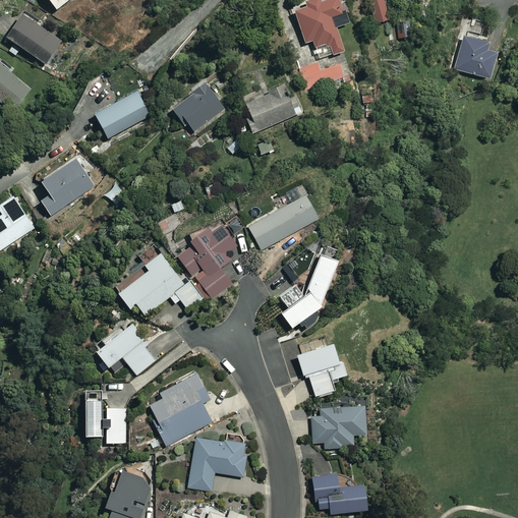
[(49,0),(56,9),(68,0),(49,0)]
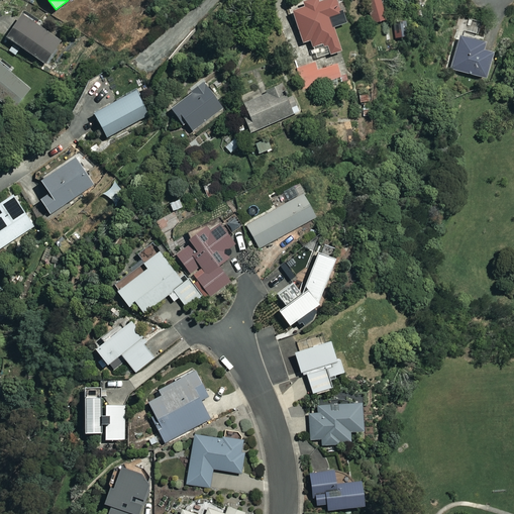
[(344,22),(337,0),(329,0),(319,3),(318,0),(311,0),(304,2),(305,7),(292,11),(302,42),(310,39),(315,57),(340,48),(333,26),(344,22)]
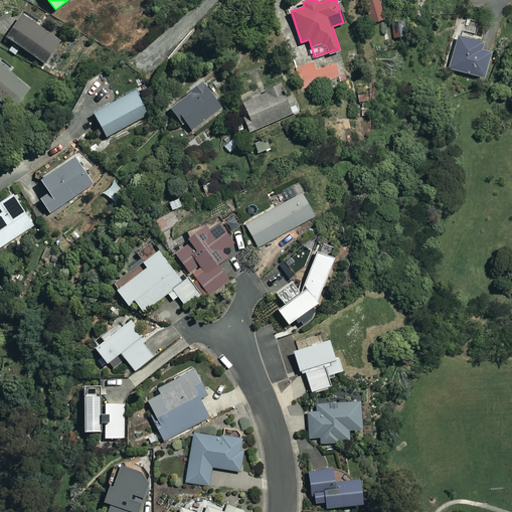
[(385,19),(380,0),(372,0),(365,2),(371,23),(385,19)]
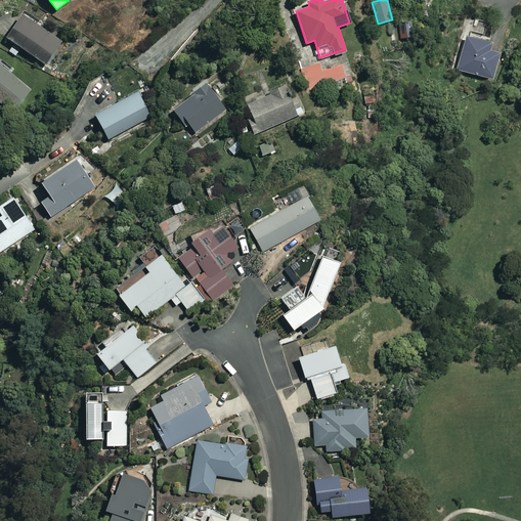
[(59,42),(23,16),(7,39),(45,63),(59,42)]
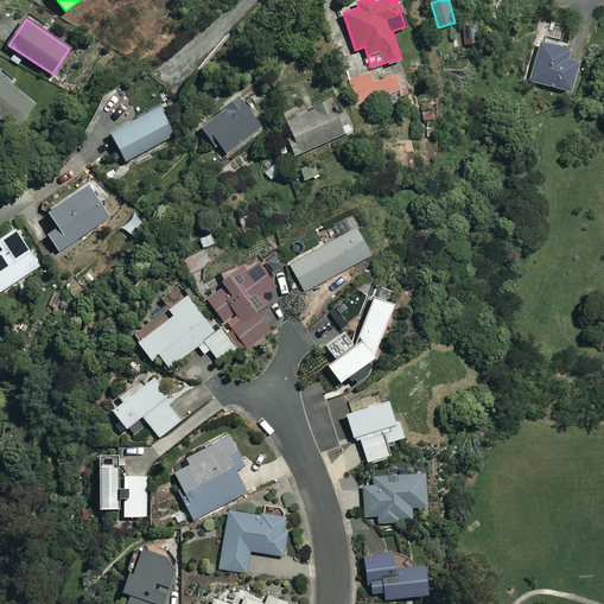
[(479,44),(476,25),(461,29),(464,46),(479,44)]
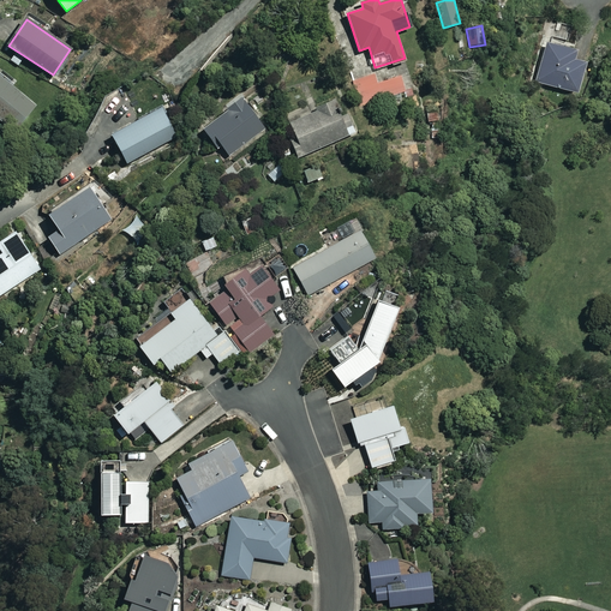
[(577,52),(545,41),(532,79),(576,94),(585,65),(575,61),(577,52)]
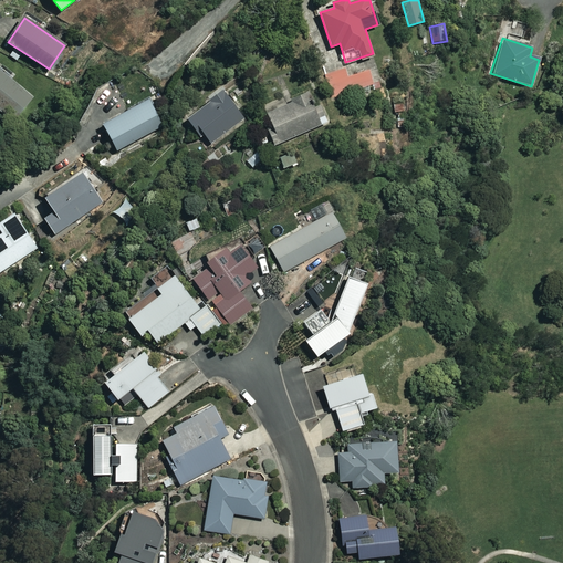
[(346,75),(343,64),(323,71),(331,95),(373,82),(369,69),(346,75)]
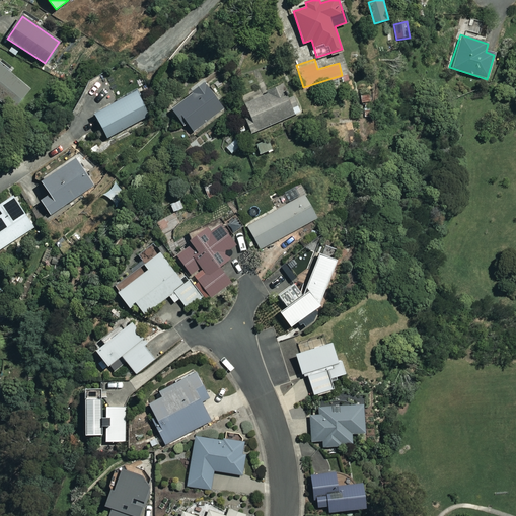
[(28,88),(0,64),(0,101),(9,109),(28,88)]
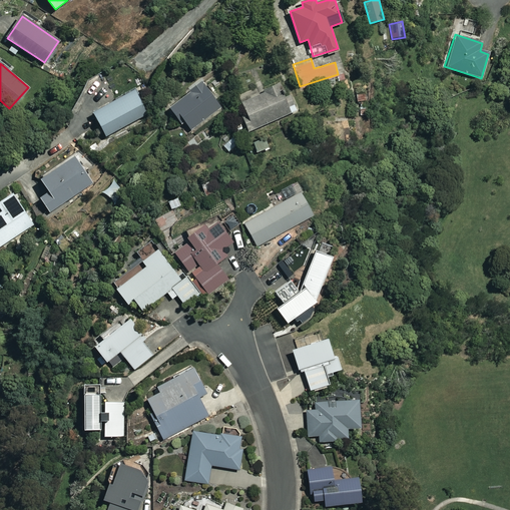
[(279,84),(278,80),(261,87),(264,93),(241,101),(244,110),(239,112),(245,128),(297,109),(289,87),(284,88),(282,83),(279,84)]
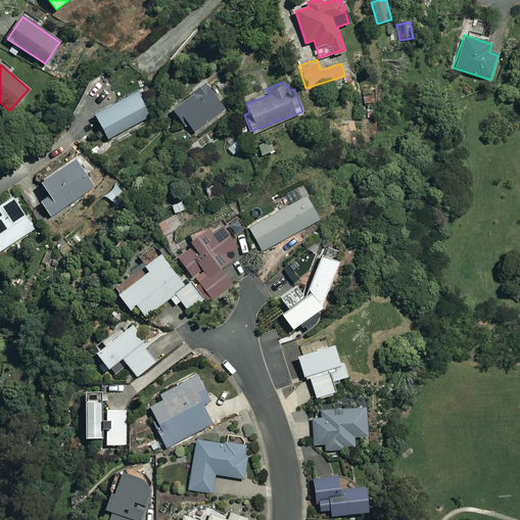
[(224,107),(205,84),(173,109),(191,133),(224,107)]
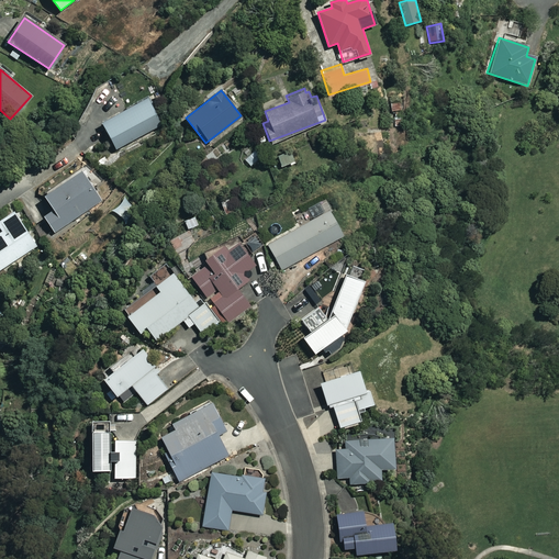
[(159,122),(147,99),(102,123),(114,146),(159,122)]
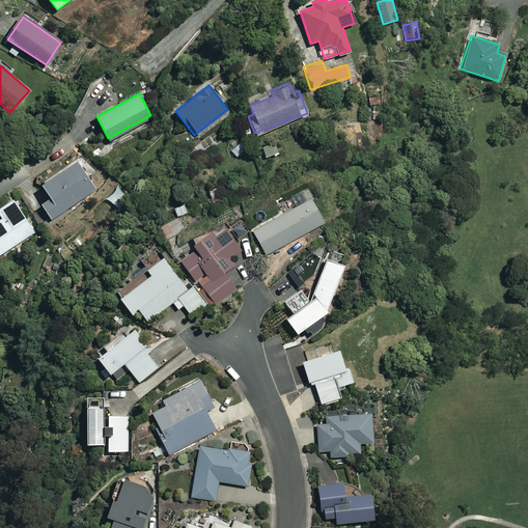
[(277,151),(274,143),(262,147),(266,157),(277,151)]
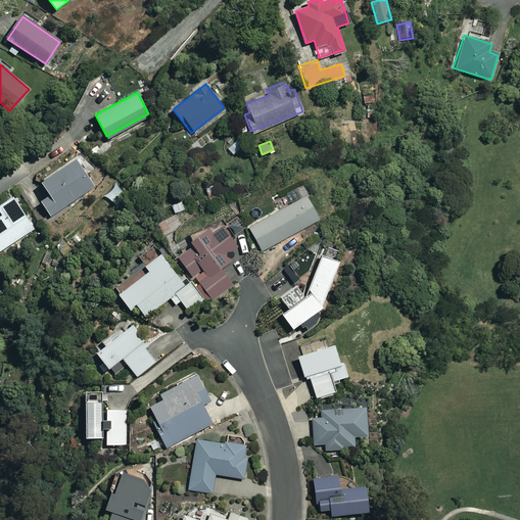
[(93,183),(72,156),(40,182),(50,194),(40,202),(51,216),(93,183)]
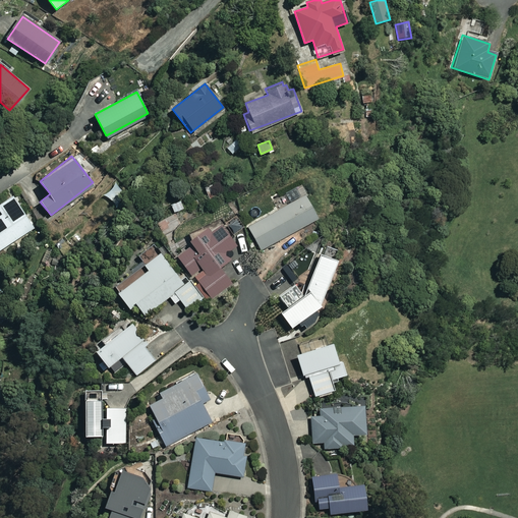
[(122,189),(113,182),(104,193),(112,200),(122,189)]
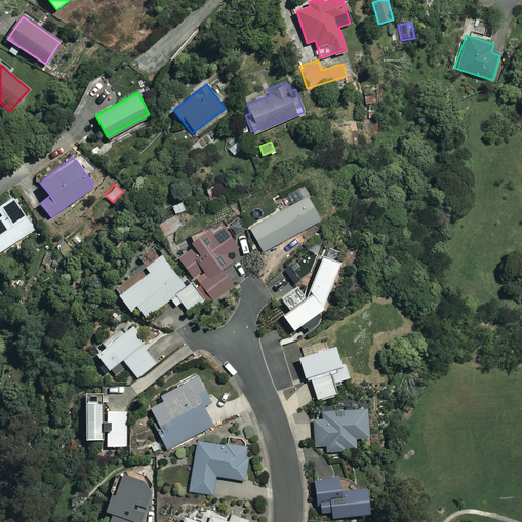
[(319,221),(307,197),(249,228),(262,250),(319,221)]
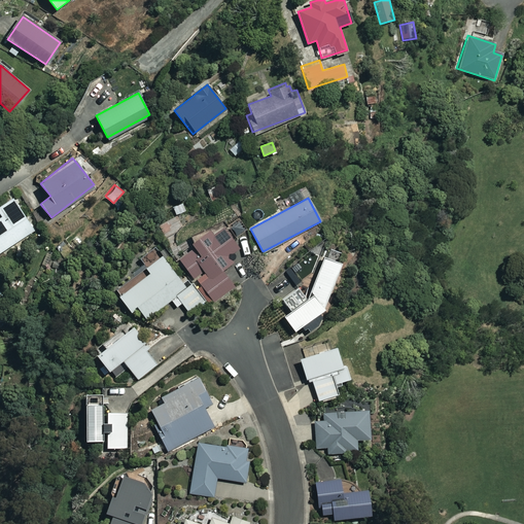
[(34,229),(13,199),(0,208),(0,252),(34,229)]
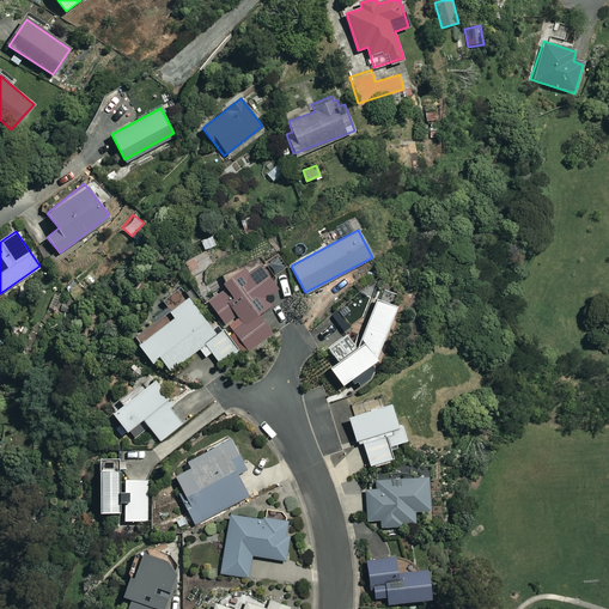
[(278,288),(259,263),(208,300),(224,322),(236,314),(243,322),(233,329),(249,351),(287,322),(267,296),(278,288)]
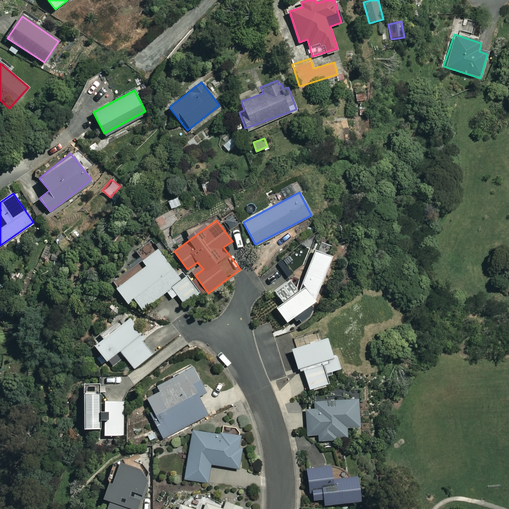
[(182,279),(158,248),(142,261),(146,265),(141,269),(136,263),(111,282),(128,303),(133,298),(143,310),(166,291),(171,298),(176,294),(184,304),(198,292),(185,276),(182,279)]
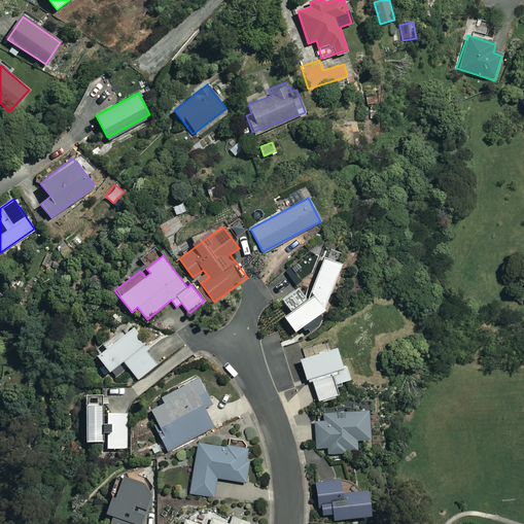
[(344,268),(326,260),(310,301),(302,288),(283,302),(290,312),(284,317),(295,332),(303,326),(306,329),(311,330),(315,329),(320,326),(323,321),(323,317),(328,312),(325,309),(344,268)]
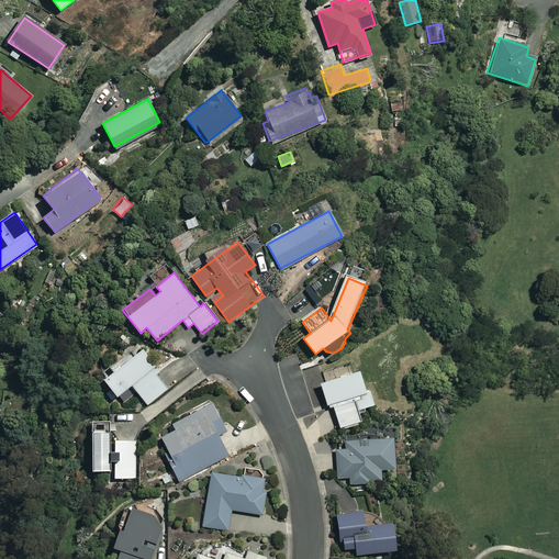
[(170,383),(144,350),(105,381),(118,397),(132,386),(146,403),(170,383)]
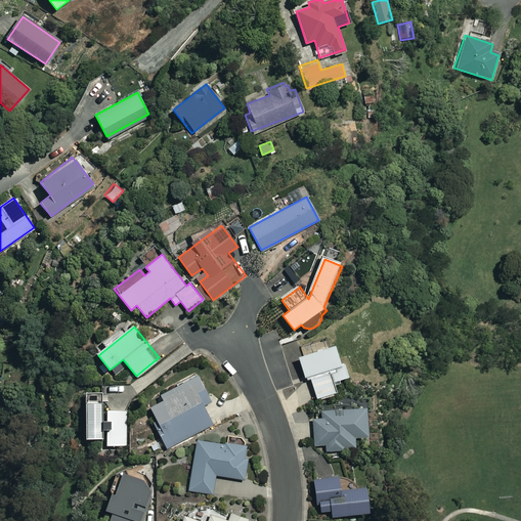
[(348,380),(338,347),(300,358),(306,380),(310,379),(316,398),(336,393),(334,384),(348,380)]
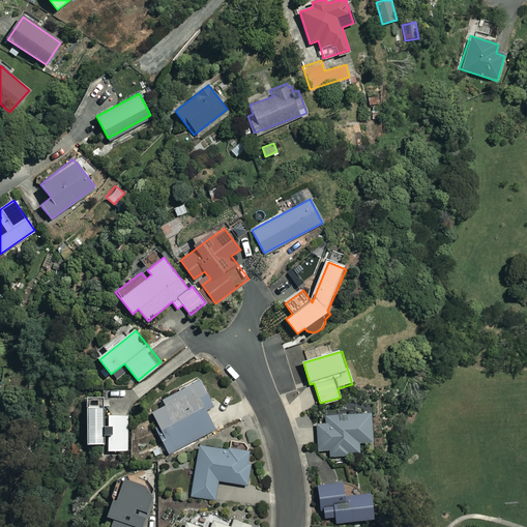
[(213,406),(201,381),(163,400),(166,406),(148,414),(168,451),(215,428),(206,409),(213,406)]
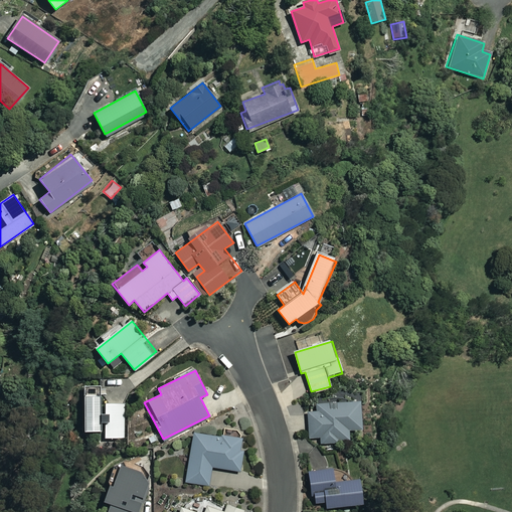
[(104,432),(104,446),(115,446),(115,437),(123,437),(123,403),(102,403),(102,385),(86,385),(86,433),(104,432)]
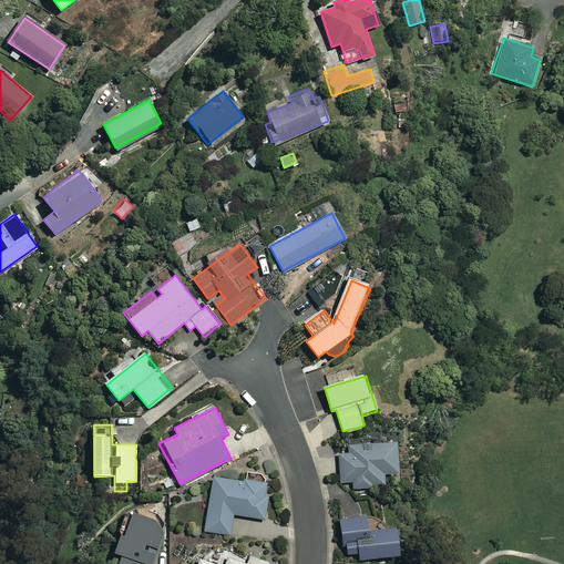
[(352,481),(354,494),(367,494),(366,489),(386,488),(386,474),(400,474),(400,444),(349,445),(349,452),(338,453),(339,482),(352,481)]
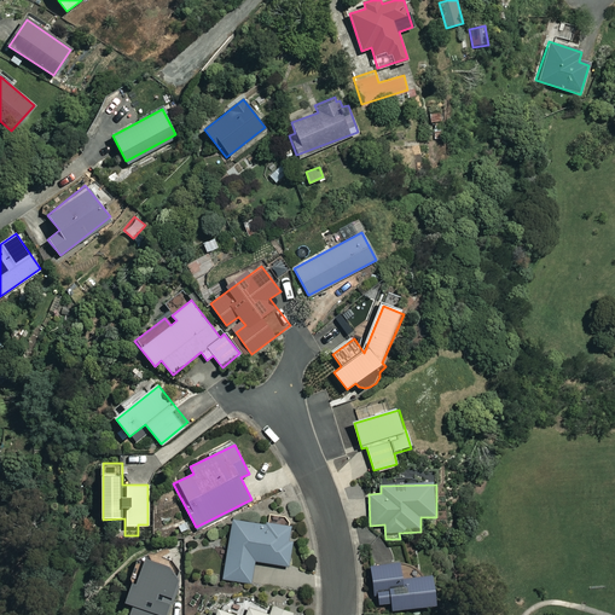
[(266,526),(233,520),(221,576),(248,581),(253,558),(284,564),(293,528),(267,522),(266,526)]
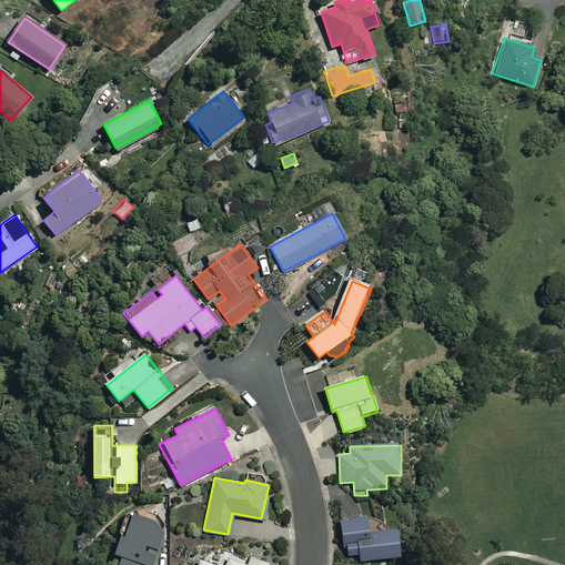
[(152,564),(167,526),(131,513),(117,554),(123,556),(119,564),(152,564)]
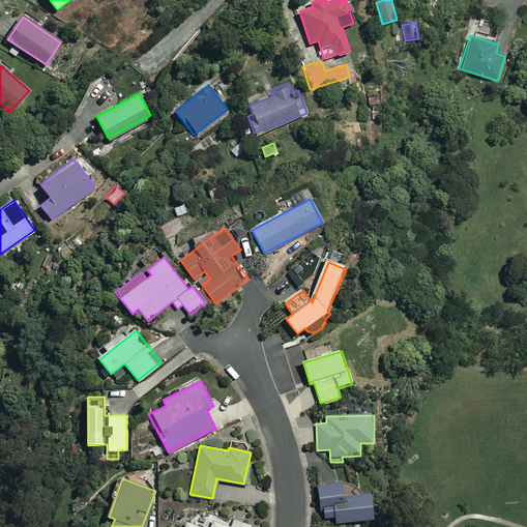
[(347,498),(346,484),(319,486),(321,519),(337,518),(337,524),(376,521),(374,495),(347,498)]
